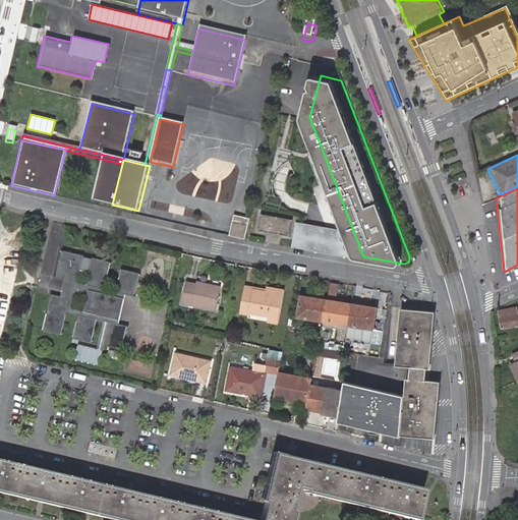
[(291,220),(257,213),(253,232),(287,239),(291,220)]
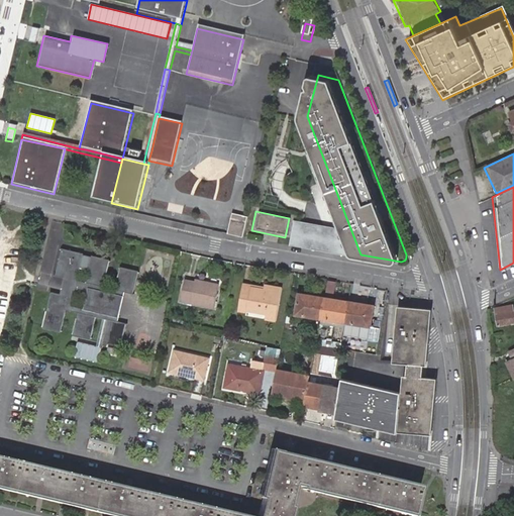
[(224,237),(237,240),(242,218),(230,215),(224,237)]
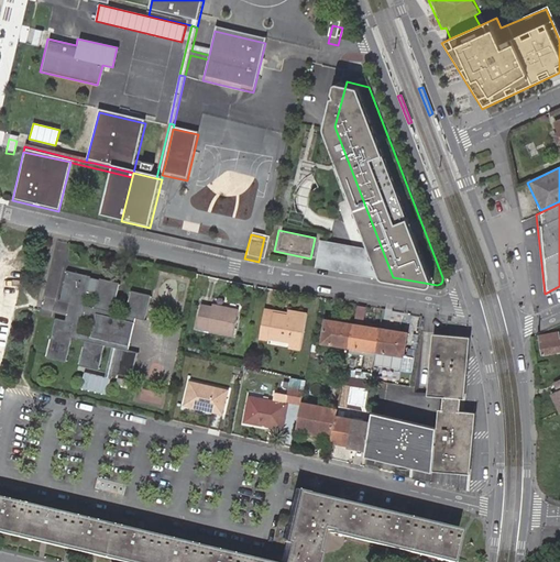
[(12,260),(14,270),(22,267),(20,257),(12,260)]
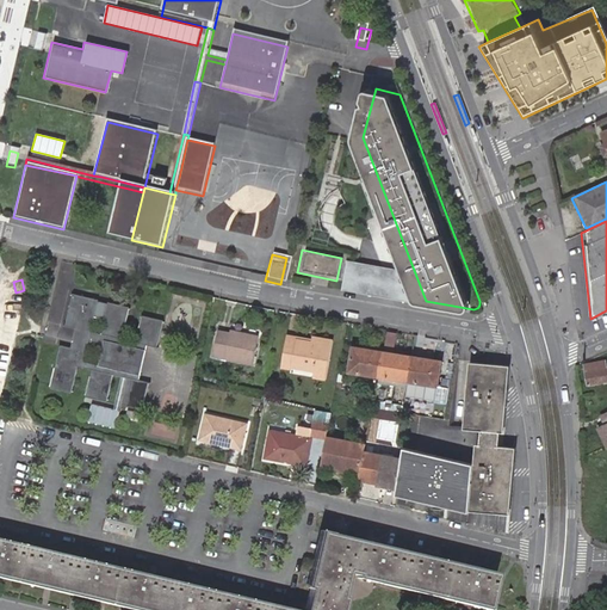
[(134,343),(119,339),(127,309),(105,305),(104,309),(93,307),(94,301),(69,296),(62,326),(73,328),(68,350),(57,347),(48,388),(70,393),(75,368),(91,371),(85,396),(105,401),(110,376),(125,380),(119,405),(140,410),(147,379),(137,376),(146,342),(155,344),(161,322),(140,318),(134,343)]
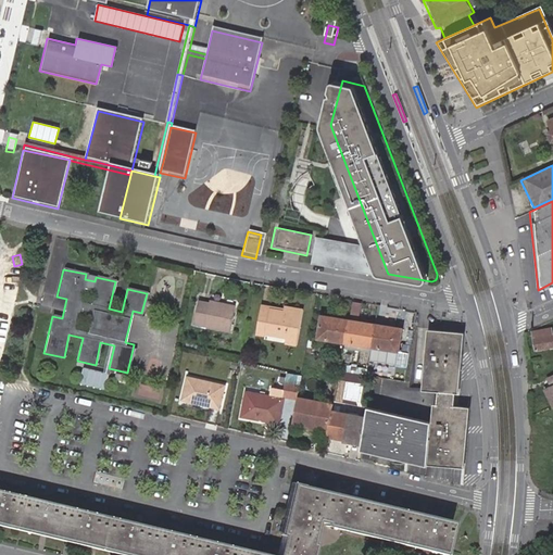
[(192,303),(188,324),(226,330),(229,307),(203,302),(203,305),(192,303)]
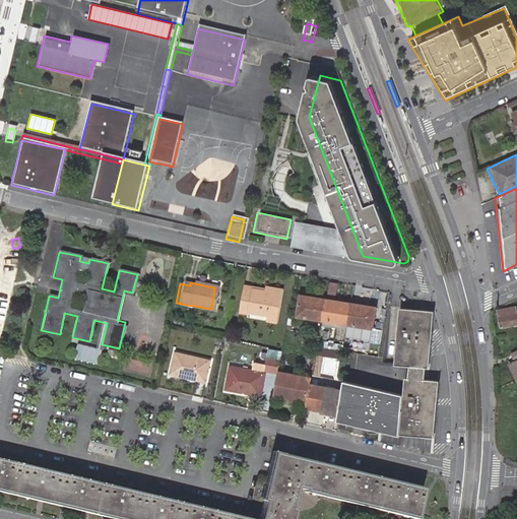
[(330,283),(328,296),(336,297),(337,284),(330,283)]
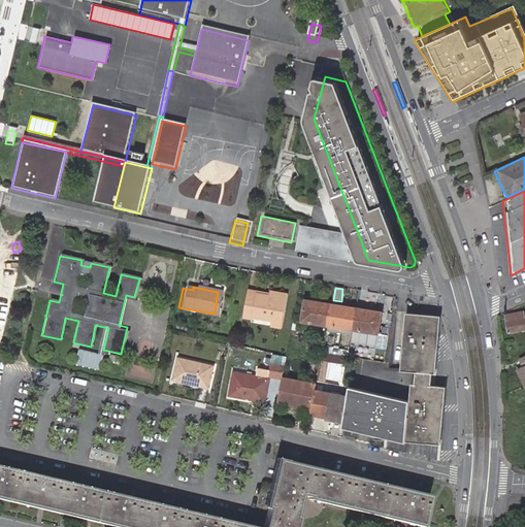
[(243,289),(239,316),(250,317),(250,316),(269,319),(268,325),(280,327),(286,294),(267,291),(266,295),(254,293),(254,291),(243,289)]
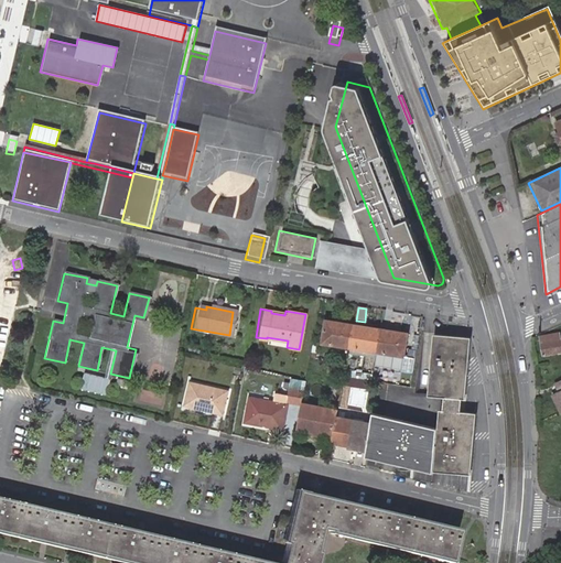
[(402,315),(400,323),(414,326),(416,318),(402,315)]
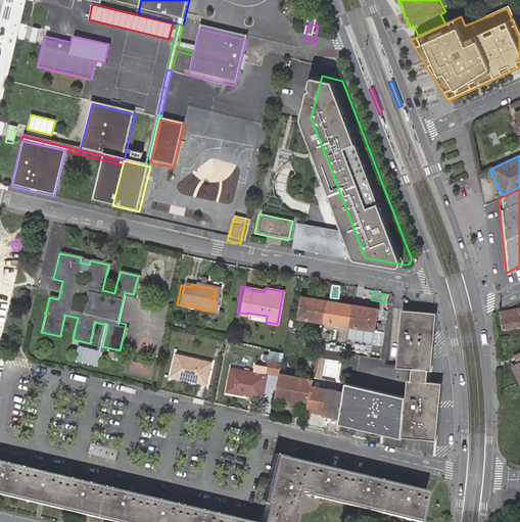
[(349,304),(325,300),(322,321),(346,325),(349,304)]
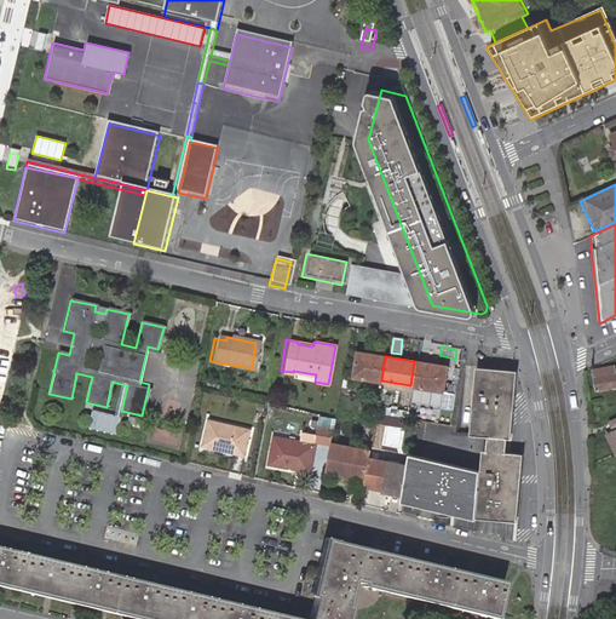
[(444,365),(414,361),(410,385),(441,389),(444,365)]
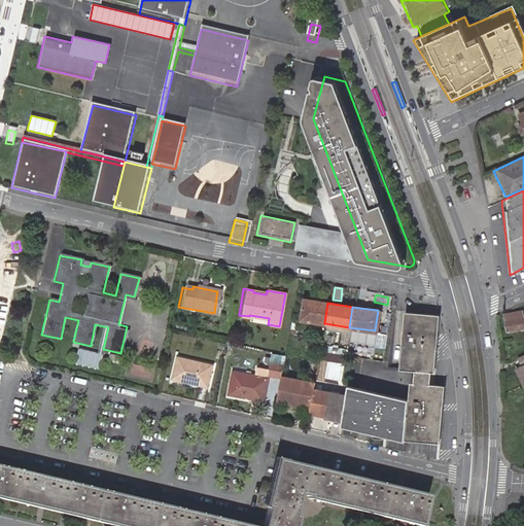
[(432,375),(438,316),(404,313),(398,372),(412,373),(411,385),(410,384),(405,441),(438,444),(443,387),(428,385),(429,374),(432,375)]
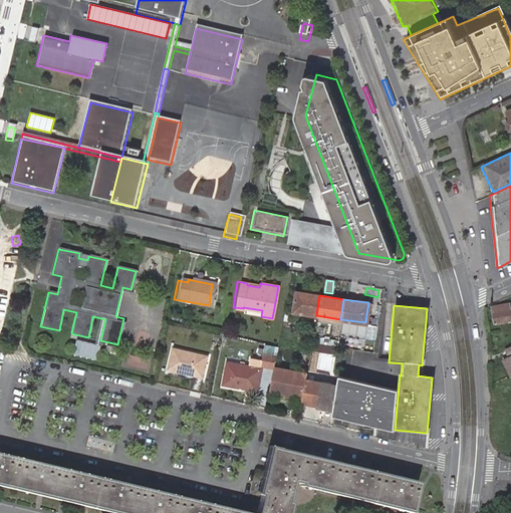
[(507,305),(489,308),(491,324),(510,320),(510,309),(507,310),(507,305)]
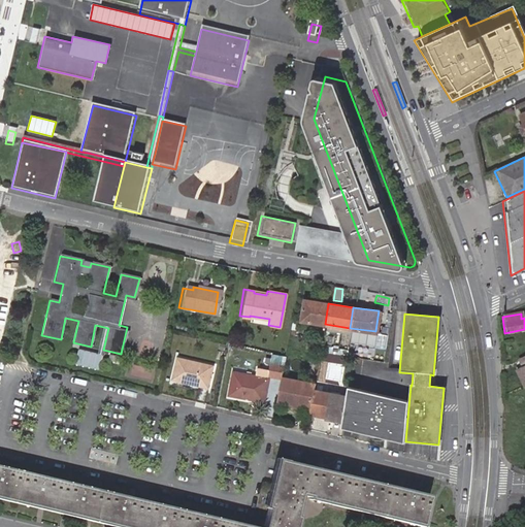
[(520,367),(524,364),(524,354),(516,359),(520,367)]
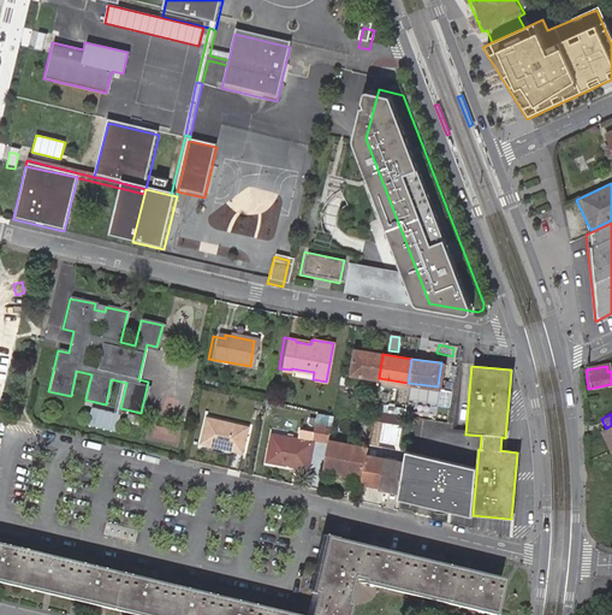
[(202,419),(197,444),(241,454),(245,429),(202,419)]
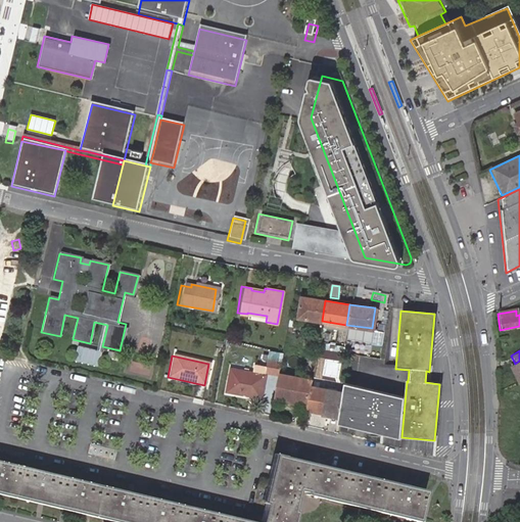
[(279,373),(280,363),(268,360),(265,374),(278,376),(279,373)]
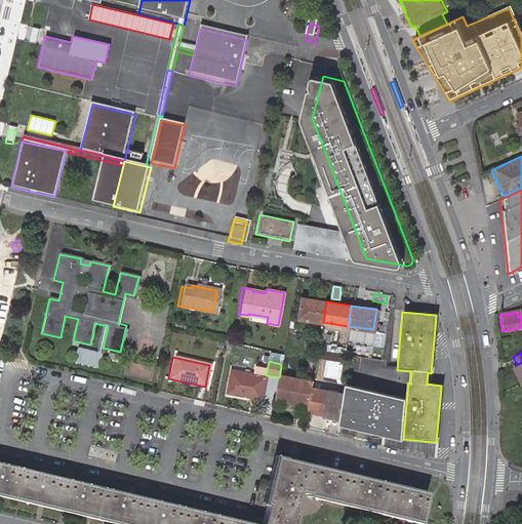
[(521,386),(521,385),(521,362),(517,365),(512,368),(519,387),(521,386)]
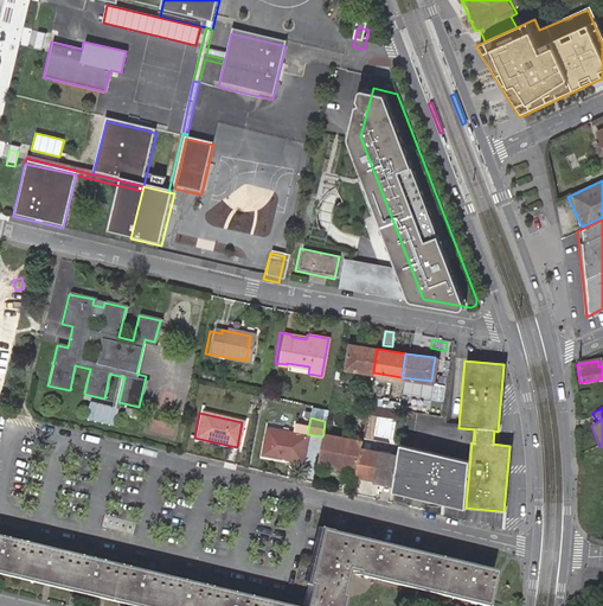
[(261,455),(288,460),(288,455),(303,458),(307,435),(265,429),(261,455)]
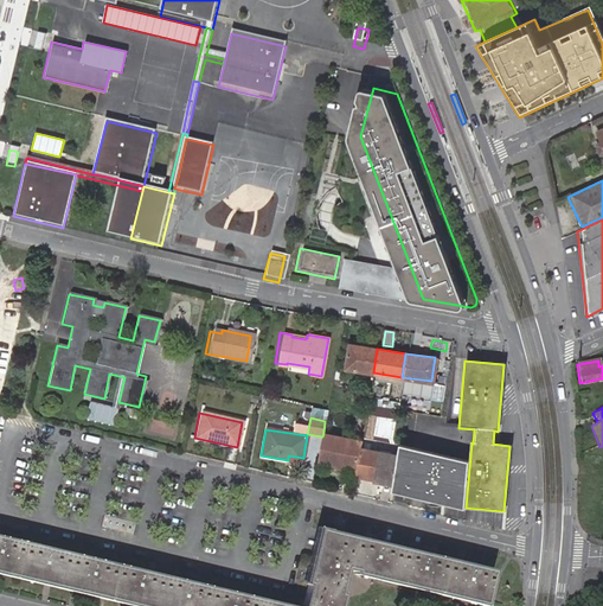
[(322,437),(319,455),(318,463),(357,469),(355,474),(395,482),(398,452),(360,446),(361,440),(324,433),(322,437)]
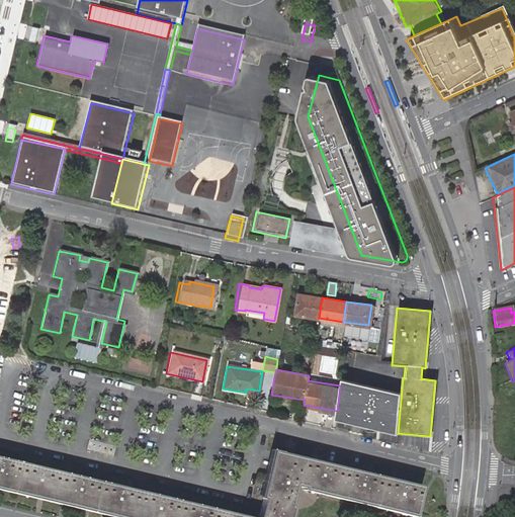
[(401,393),(341,378),(340,385),(337,411),(336,419),(398,433),(401,393)]
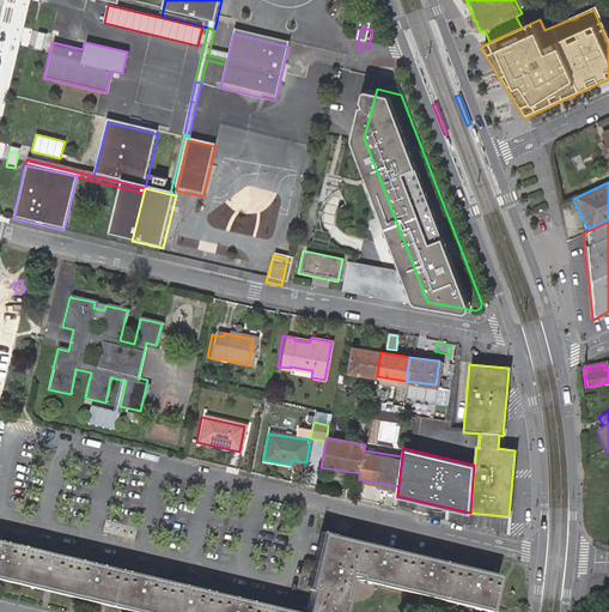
[(0,576),(150,611),(341,611),(345,603),(349,579),(375,585),(485,610),(492,574),(326,537),(305,611),(297,611),(0,541),(0,576)]
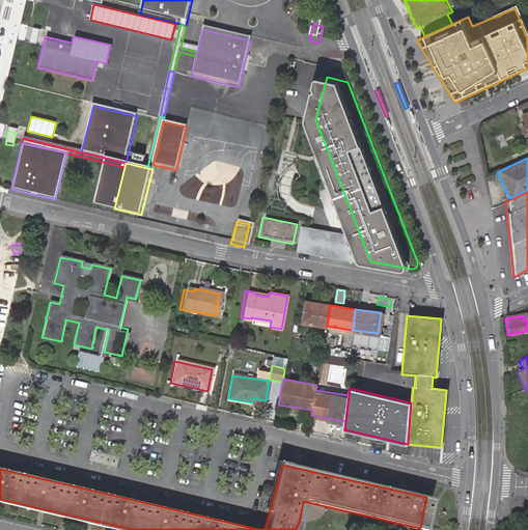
[(130,529),(0,499),(0,503),(114,529),(130,529)]
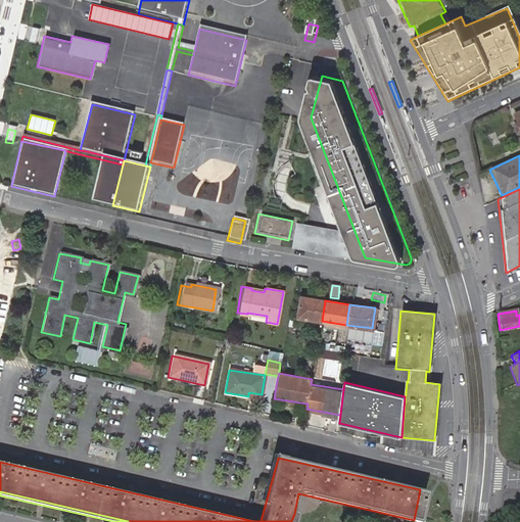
[(414,521),(414,520),(320,499),(319,502),(409,521),(414,521)]
